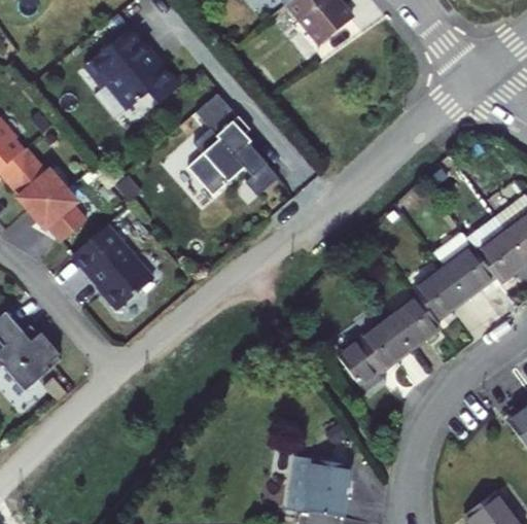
[(351,18),(337,0),(289,0),(287,2),(320,42),(351,18)]
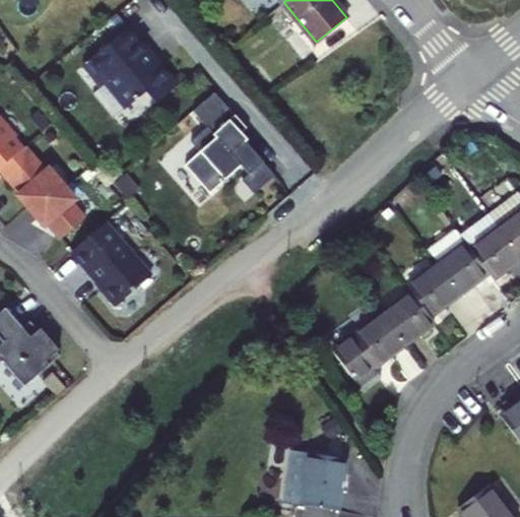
[(175,84),(126,27),(80,67),(99,88),(105,83),(126,107),(145,90),(154,102),(175,84)]
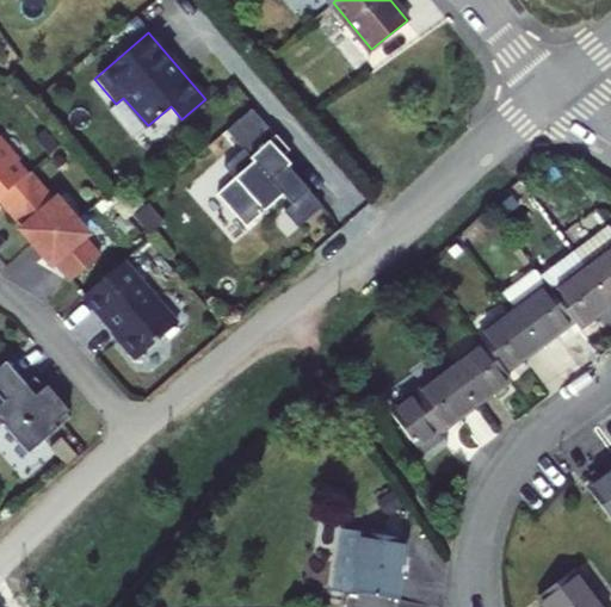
[(275,135),(251,107),(227,129),(244,148),(251,155),(275,135)]
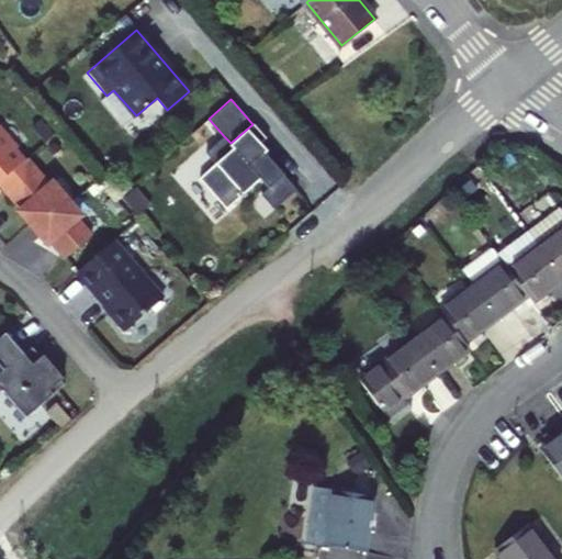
[(215,164),(200,177),(227,208),(261,177),(269,186),(261,192),(276,208),(298,187),(276,161),(269,168),(259,157),(266,151),(259,143),(265,138),(253,124),(231,143),(224,136),(205,153),(215,164)]
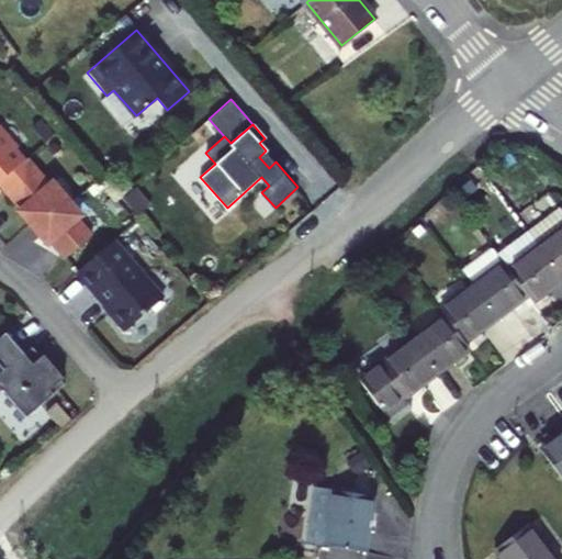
[(0,178),(17,165),(8,154),(11,151),(13,148),(0,132),(0,178)]
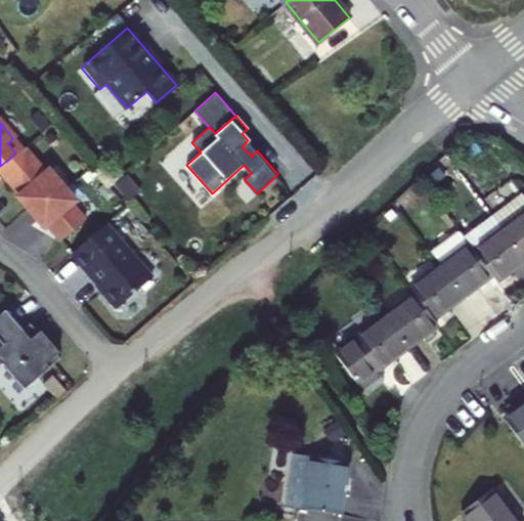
[(17,152),(19,150),(10,140),(7,143),(15,154),(17,152)]
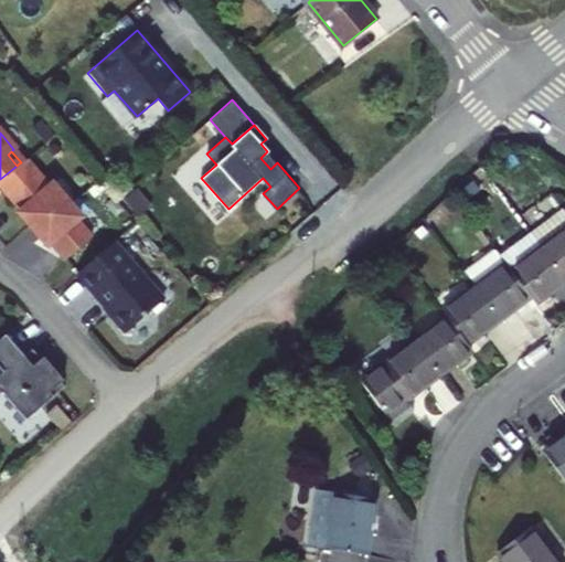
[(17,166),(0,179),(0,184),(21,209),(18,211),(46,244),(49,242),(64,258),(91,235),(76,219),(78,216),(50,183),(48,186),(24,159),(22,161),(21,162),(19,163),(17,166)]
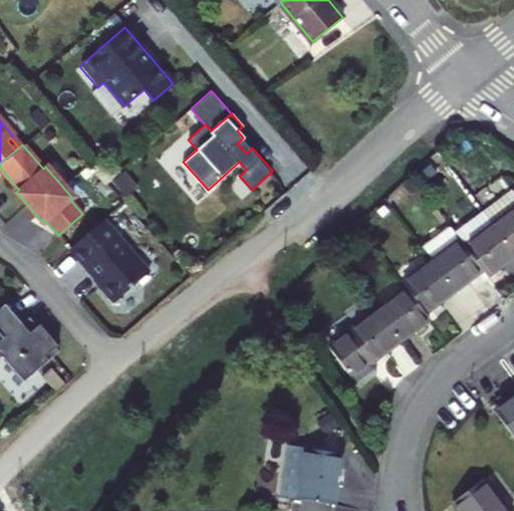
[(513,193),(508,185),(480,206),(493,222),(513,206),(513,193)]
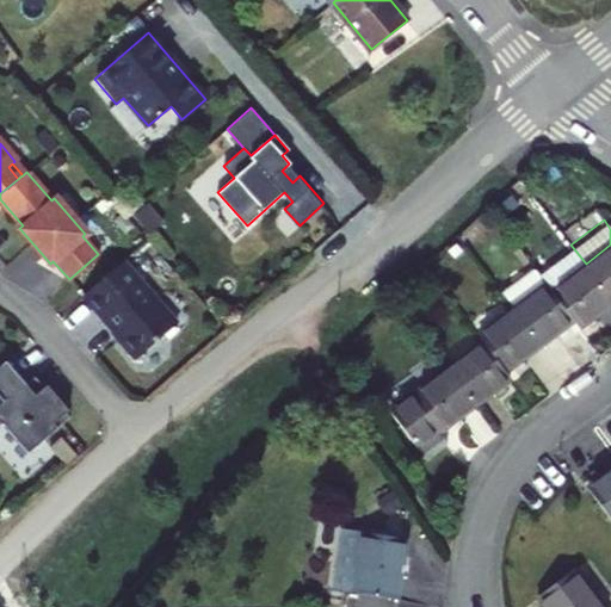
[(551,290),(586,264),(571,245),(536,268),(551,290)]
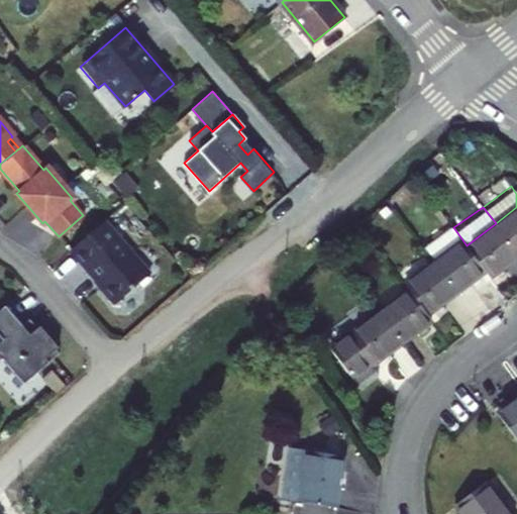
[(516,251),(516,207),(496,223),(516,251)]
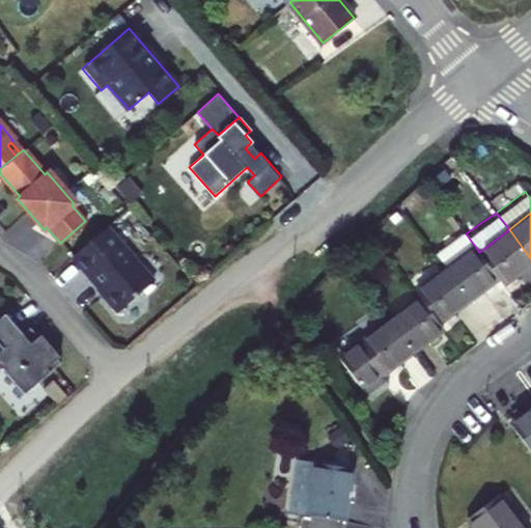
[(151,280),(104,226),(71,255),(89,277),(91,275),(99,283),(94,287),(116,311),(151,280)]
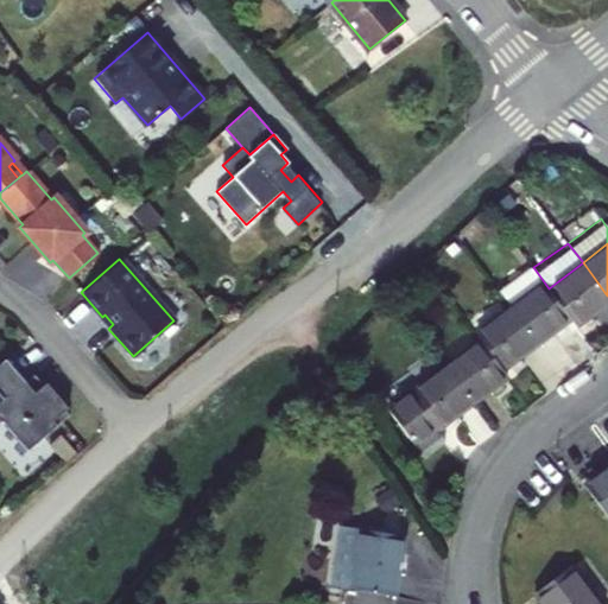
[(575,324),(607,298),(607,296),(583,262),(549,288),(569,317),(575,324)]
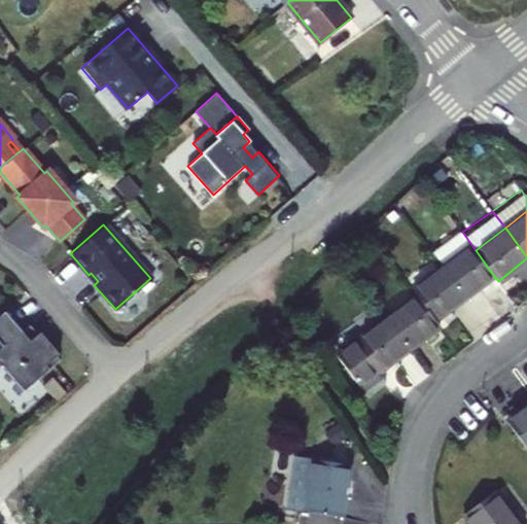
[(464,295),(493,275),(476,250),(462,232),(435,252),(464,295)]
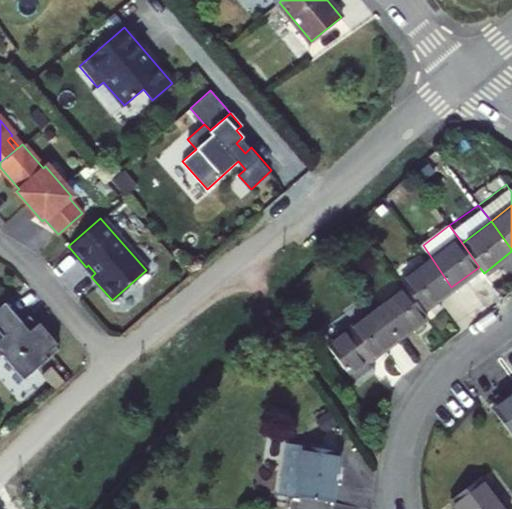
[(422,308),(451,287),(429,258),(400,279),(405,286),(422,308)]
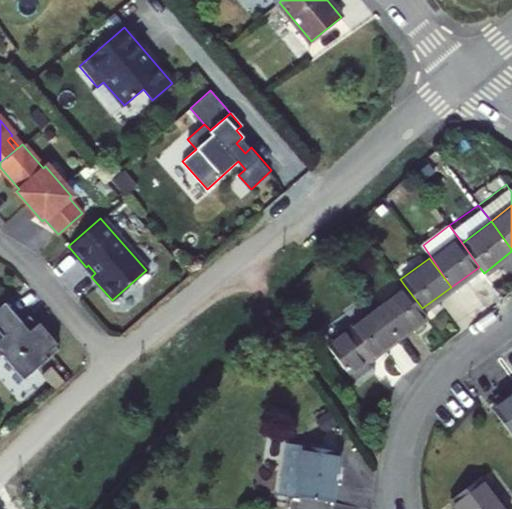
[(86,267),(84,268),(91,277),(95,273),(88,265),(86,267)]
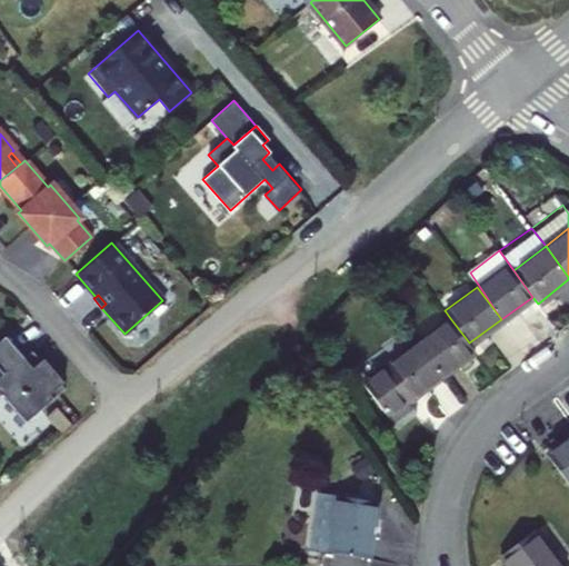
[(442,374),(475,350),(469,343),(450,318),(418,341),(442,374)]
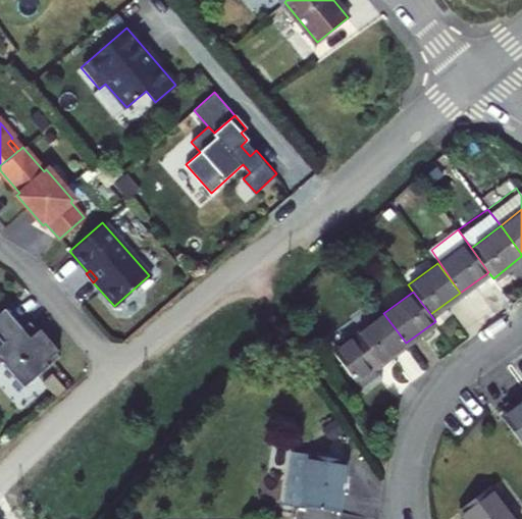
[(3,308),(0,309),(0,362),(21,387),(57,357),(28,321),(19,327),(3,308)]
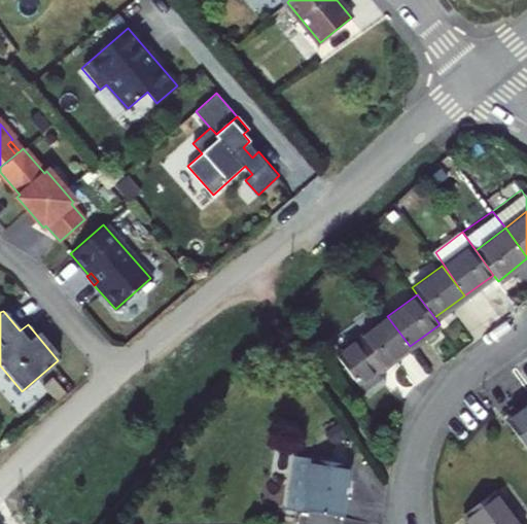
[(377,371),(410,346),(387,316),(337,354),(366,394),(384,381),(377,371)]
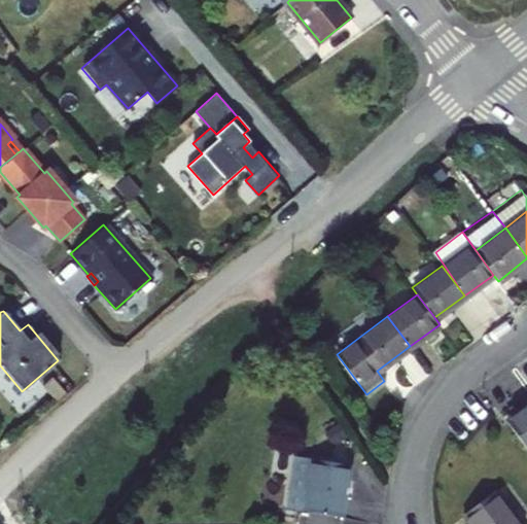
[(526,447),(526,406),(507,421),(526,447)]
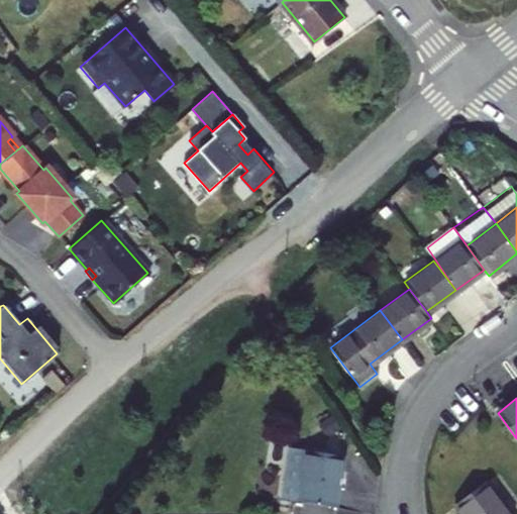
[(344,454),(290,446),(282,497),(336,506),(344,454)]
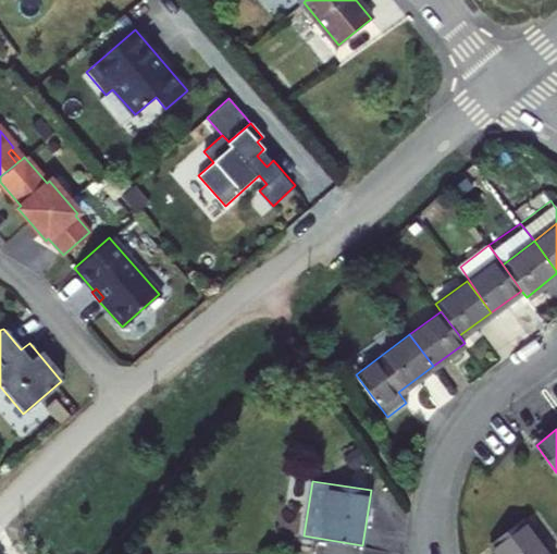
[(548,553),(522,517),(492,541),(500,553),(548,553)]
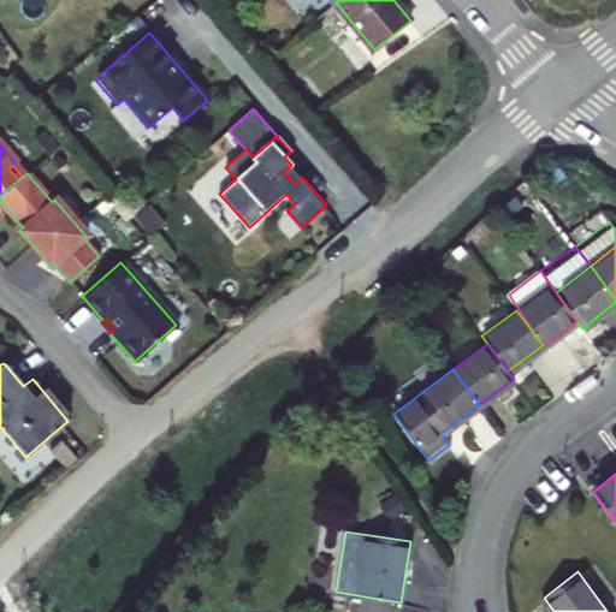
All buildings are outlined.
